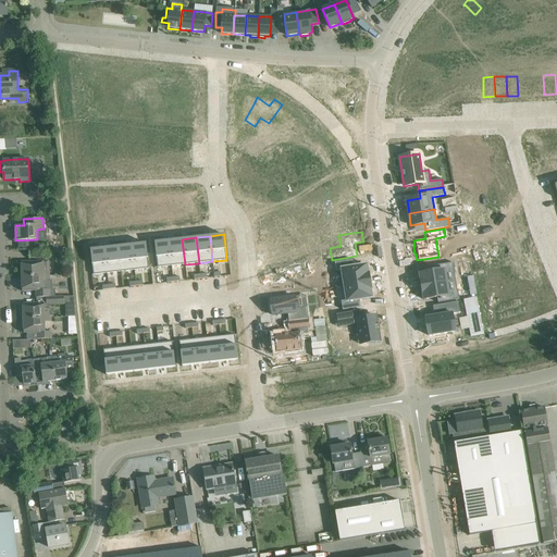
[(182,239),(169,240),(172,265),(185,264),(182,239)]
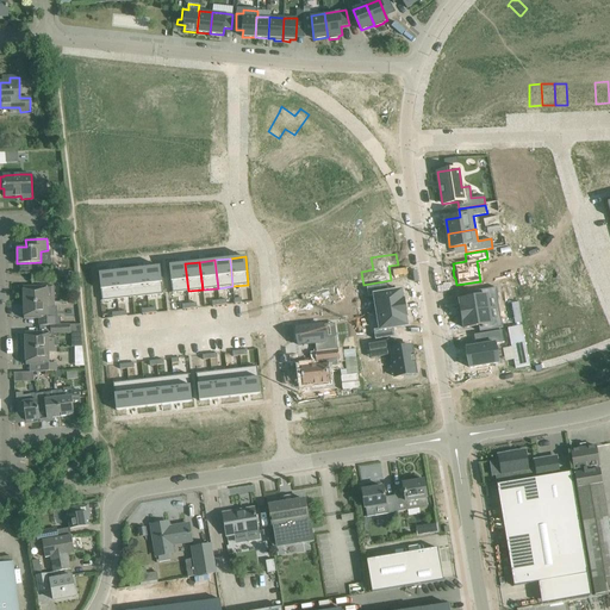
[(185,263),(169,266),(173,293),(188,291),(185,263)]
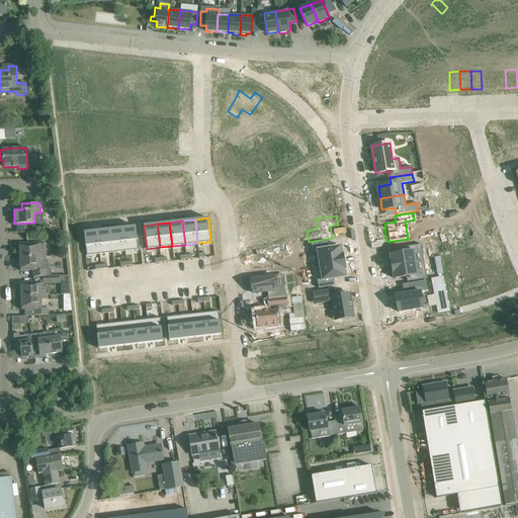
[(136,227),(122,228),(125,251),(139,250),(136,227)]
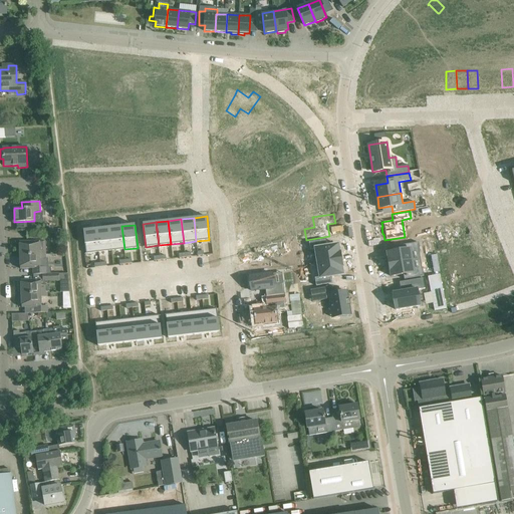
[(121,226),(108,228),(111,251),(124,249),(121,226)]
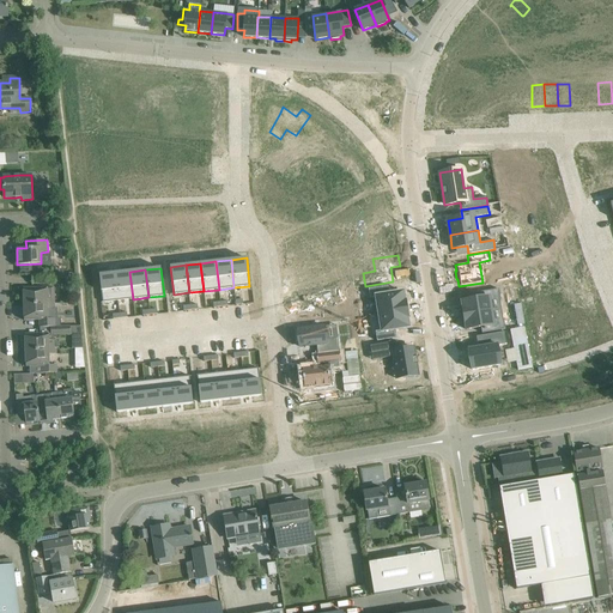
[(129,272),(115,273),(119,301),(133,299),(129,272)]
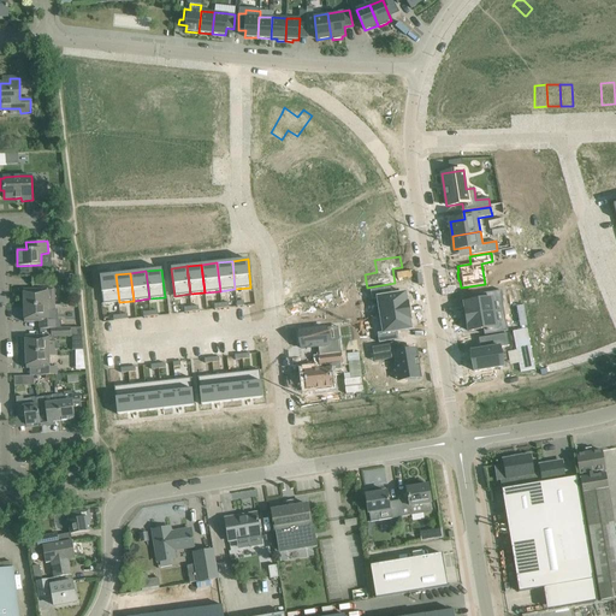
[(116,274),(100,277),(102,304),(119,302),(116,274)]
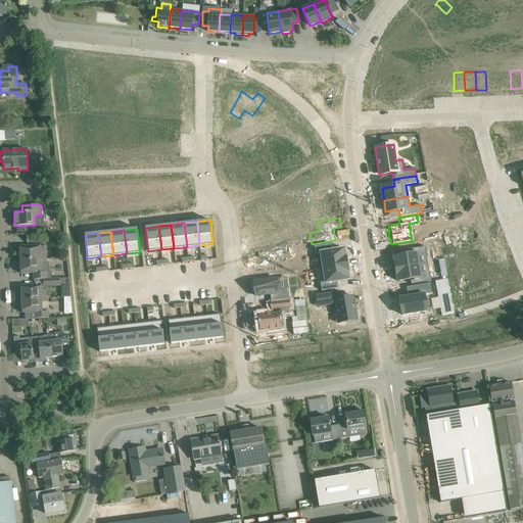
[(44,234),(28,234),(28,242),(44,242),(44,234)]
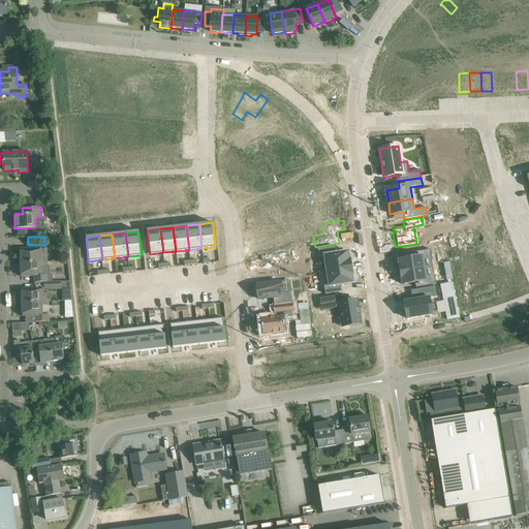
[(335,247),(318,250),(319,257),(324,257),(327,271),(351,268),(350,259),(349,259),(347,252),(336,254),(335,247)]
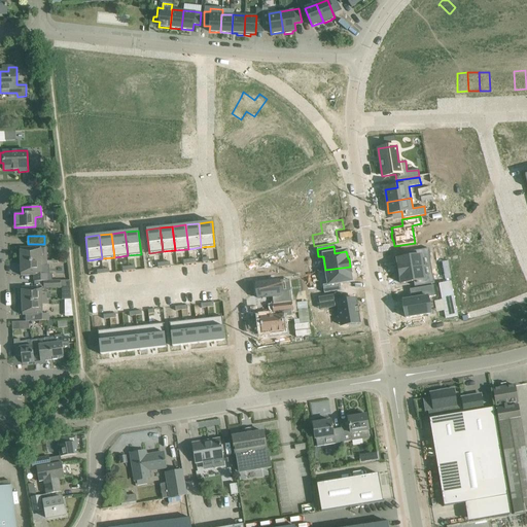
[(40,247),(20,248),(21,261),(46,260),(46,257),(46,247),(40,247)]
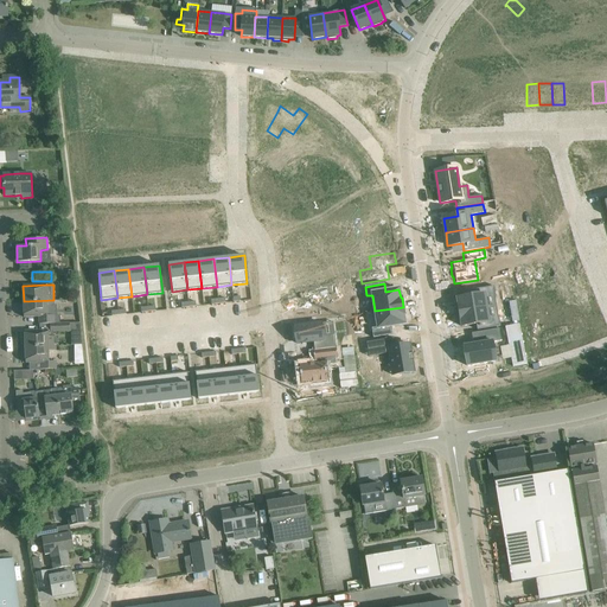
[(472,296),(457,299),(458,305),(459,313),(486,308),(485,298),(496,295),(493,286),(471,291),(472,296)]
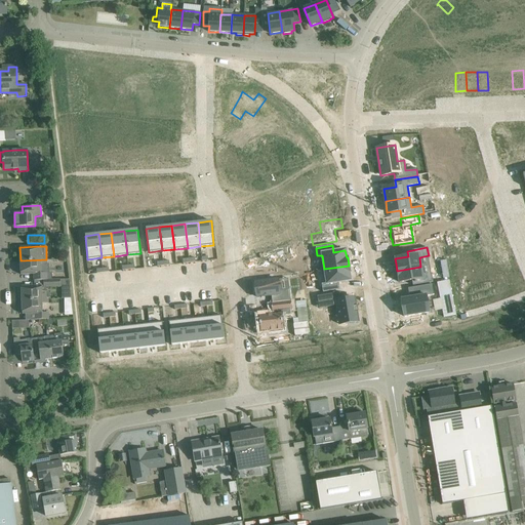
[(46,259),(21,260),(21,275),(34,274),(34,281),(43,280),(47,280),(47,273),(46,264),(47,264),(46,259)]
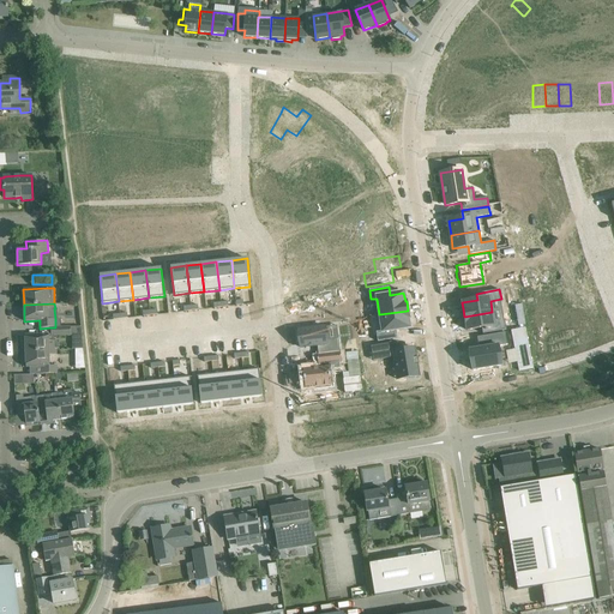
[(381,331),(375,332),(378,342),(397,338),(396,331),(409,329),(408,319),(409,319),(408,311),(379,314),(381,331)]
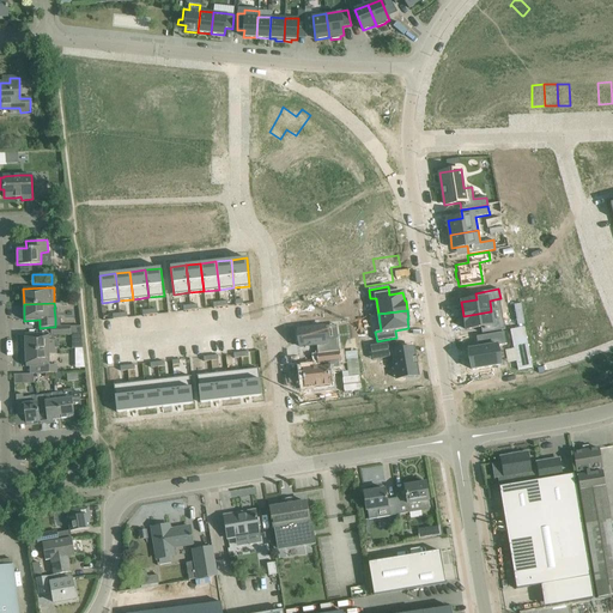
[(491,311),(463,316),(465,323),(466,329),(481,327),(481,333),(505,329),(504,320),(493,322),(491,311)]
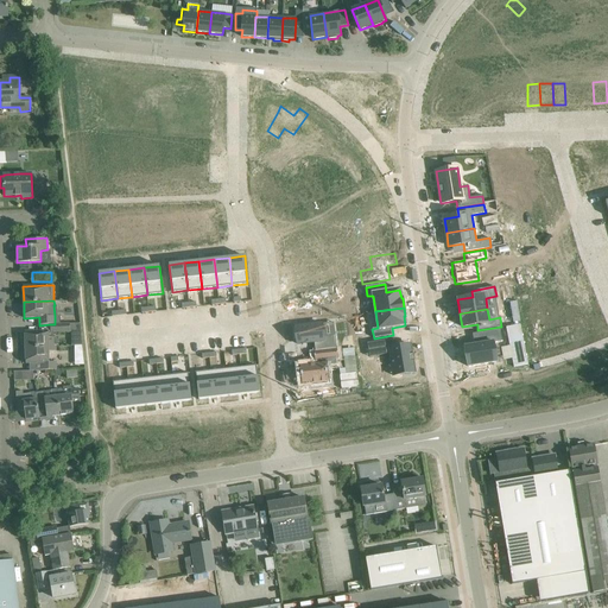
[(322,324),(296,327),(297,344),(314,343),(315,352),(336,349),(334,335),(323,336),(322,324)]
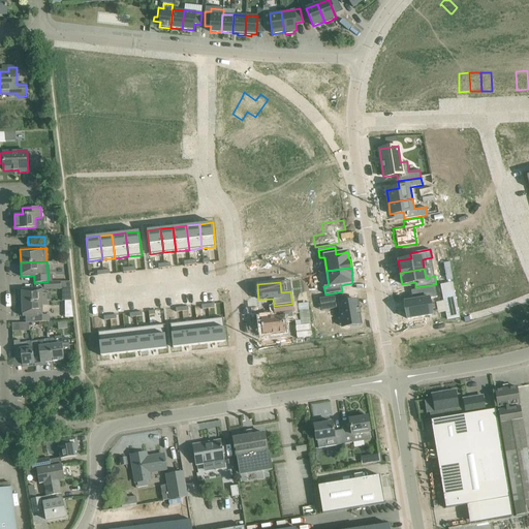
[(412,301),(404,302),(407,319),(432,315),(429,299),(437,298),(435,286),(411,290),(412,301)]
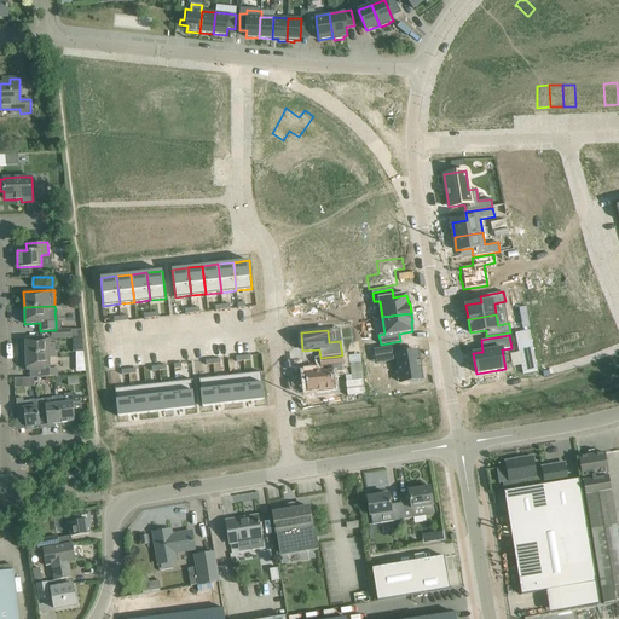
[(48,337),(24,339),(25,356),(57,353),(57,351),(59,351),(59,346),(57,343),(48,345),(48,337)]
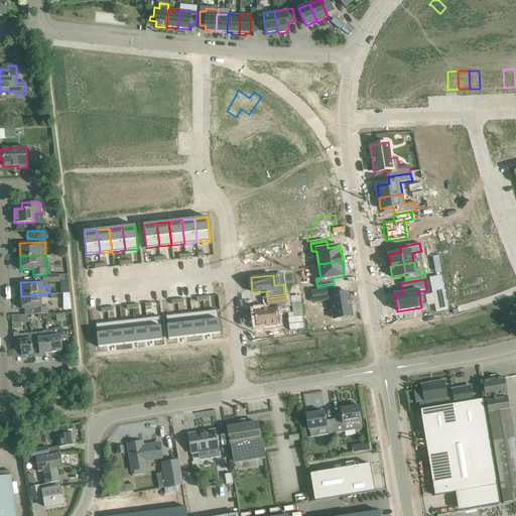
[(335,287),(311,291),(313,303),(331,300),(334,319),(352,316),(348,292),(336,294),(335,287)]
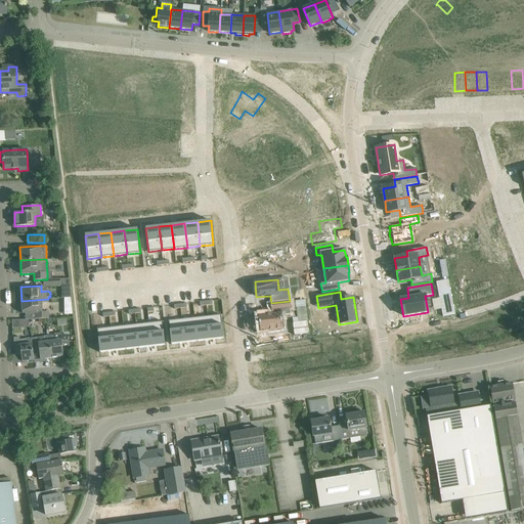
[(48,299),(22,301),(22,313),(35,313),(35,319),(48,318),(48,312),(42,312),(42,303),(48,303),(48,299)]
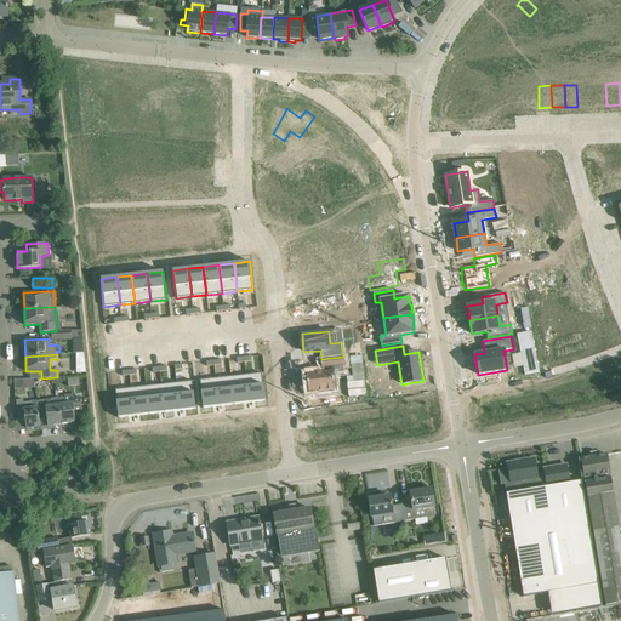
[(324,372),(307,375),(308,392),(318,391),(318,392),(335,389),(334,372),(342,372),(342,366),(345,366),(343,357),(322,359),(323,369),(324,369),(324,372)]
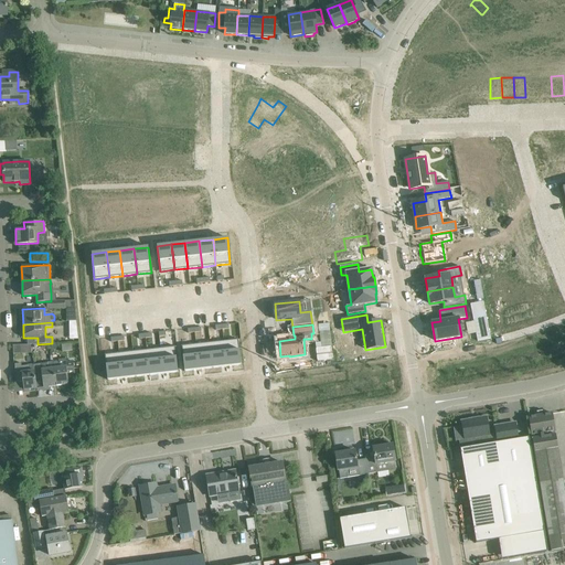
[(238,340),(224,341),(226,366),(241,365),(238,340)]
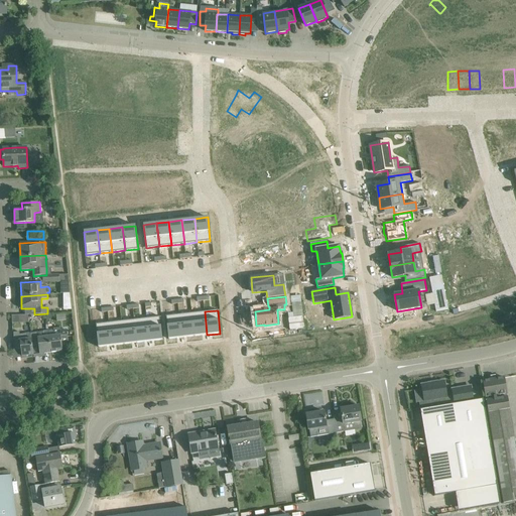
[(205,311),(191,313),(195,337),(207,335),(205,311)]
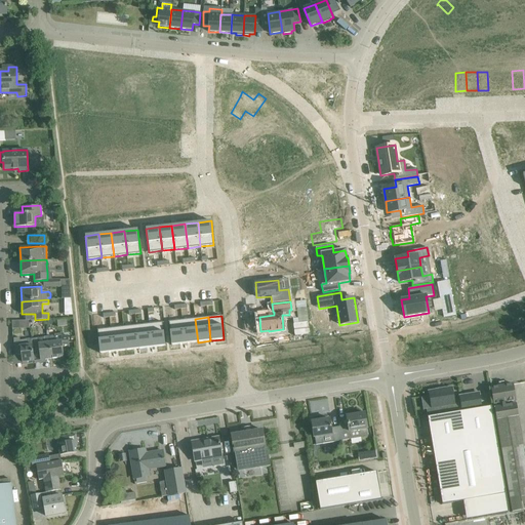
[(195,319),(183,320),(185,344),(198,342),(195,319)]
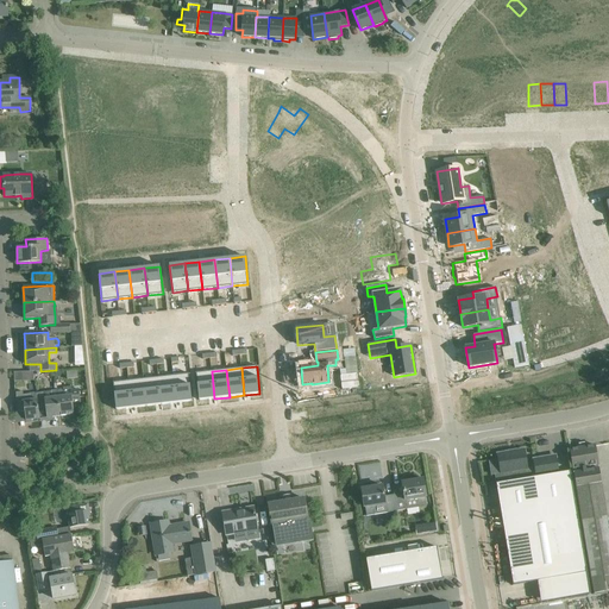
[(212,371),(195,372),(199,401),(214,399),(212,371)]
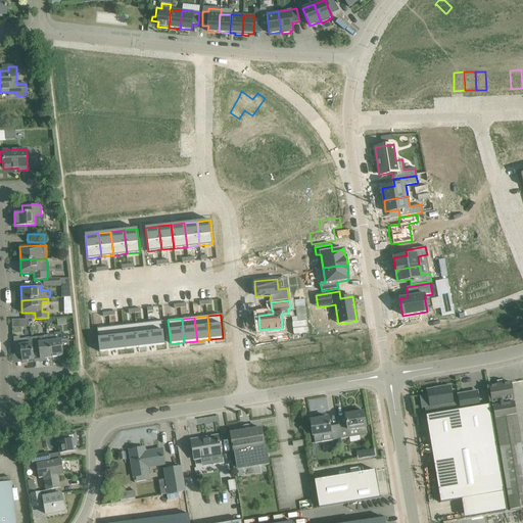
[(161,321),(148,323),(151,346),(164,344),(161,321)]
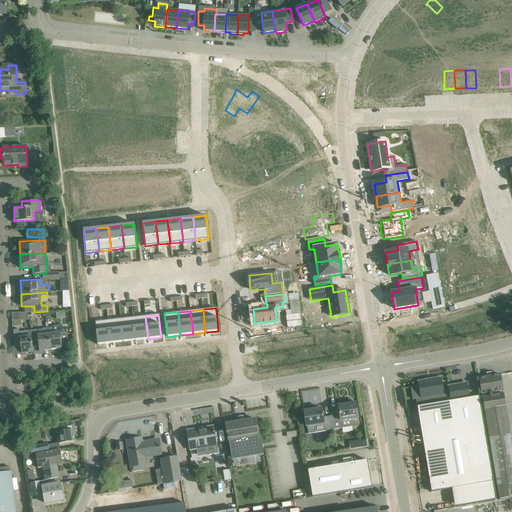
[(145,316),(133,317),(135,340),(148,339),(145,316)]
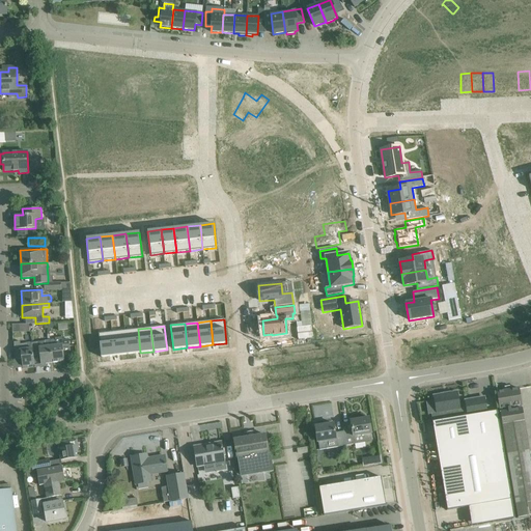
[(138,329),(124,331),(128,355),(140,353),(138,329)]
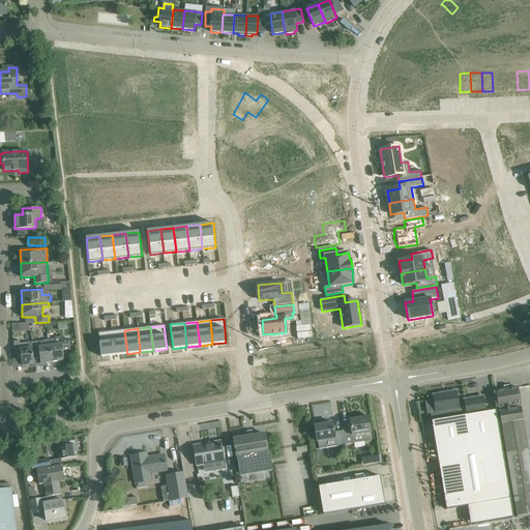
[(124,330),(112,331),(114,355),(127,354),(124,330)]
